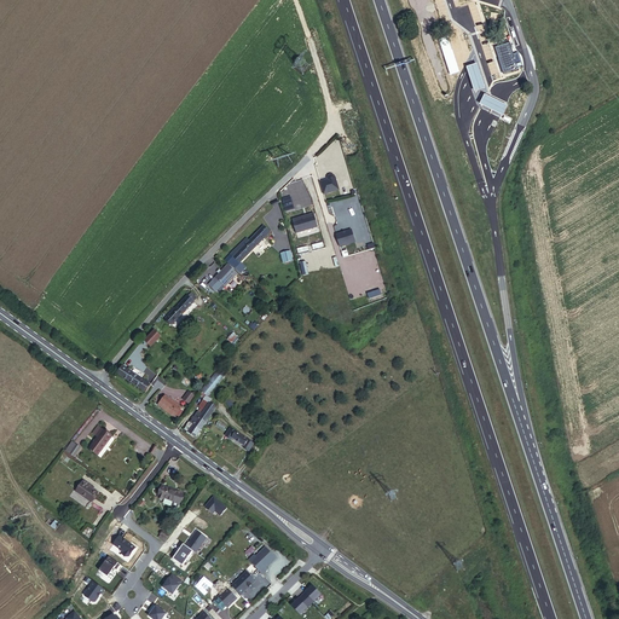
[(522,84),(512,47),(504,50),(505,51),(497,53),(502,71),(503,74),(512,71),(516,86),(520,85),(522,84)]
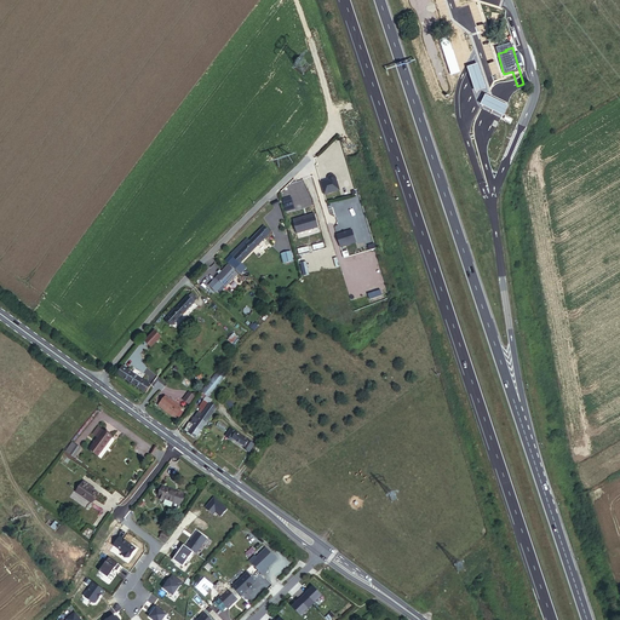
[(478,68),(477,63),(466,67),(471,81),(475,92),(486,89),(482,78),(478,68)]
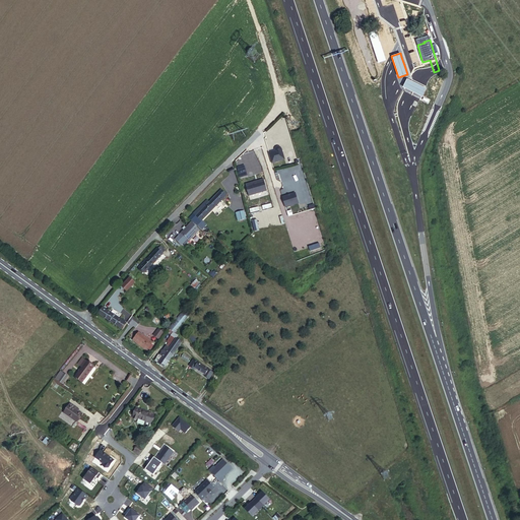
[(407,79),(403,87),(413,92),(423,96),(427,88),(417,84),(407,79)]
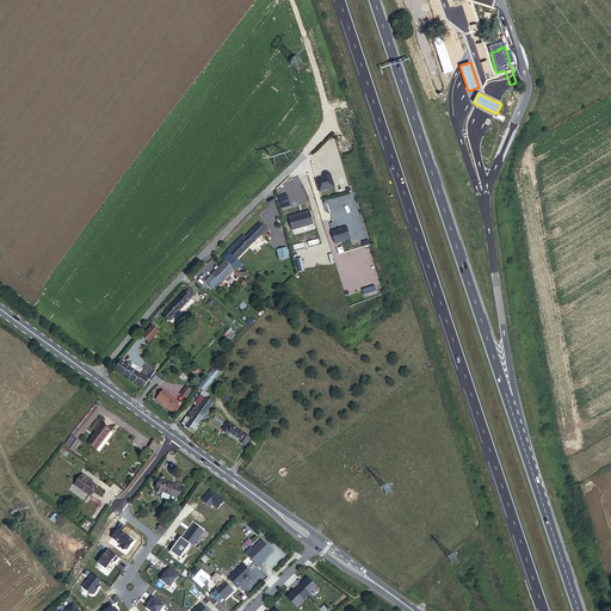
[(318,179),(321,191),(335,186),(332,173),(331,172),(328,171),(326,172),(325,173),(325,177),(322,178),(322,177),(318,179)]
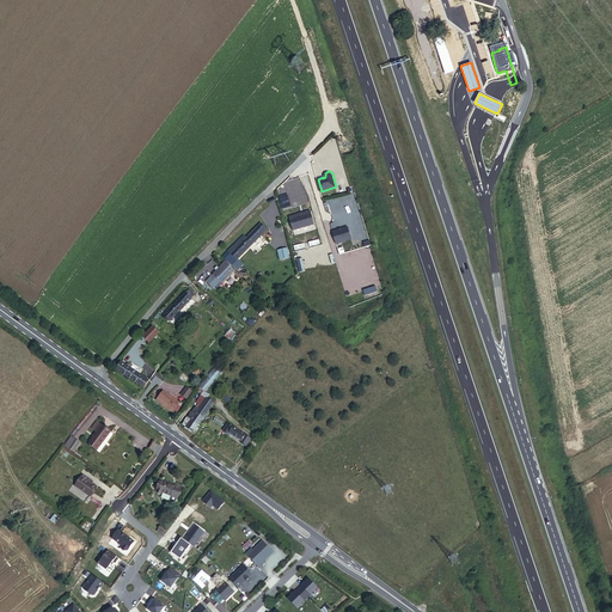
[(313,224),(311,213),(297,218),(297,216),(289,219),(293,230),(313,224)]
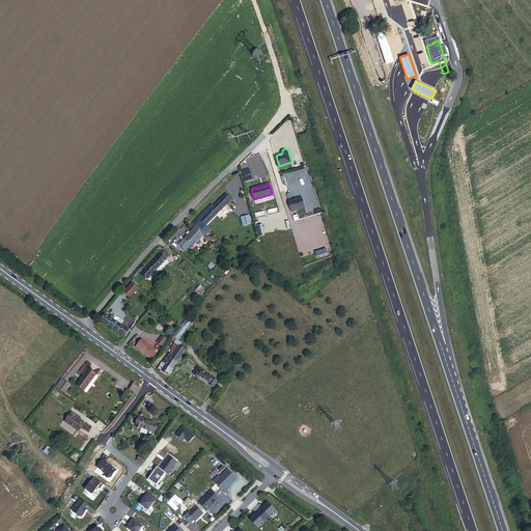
[(230,199),(225,194),(213,206),(210,210),(207,207),(193,222),(200,230),(204,226),(203,226),(204,225),(230,199)]
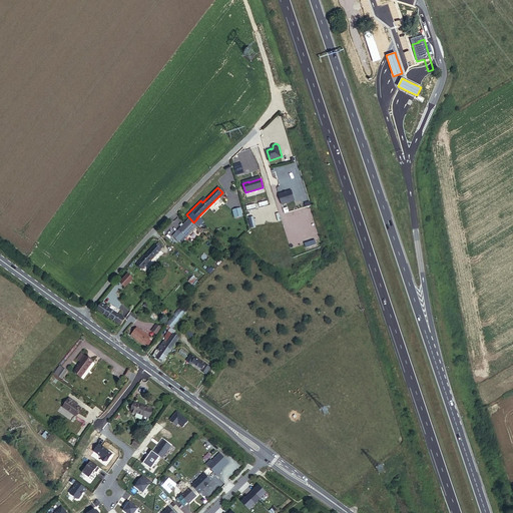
[(280,194),(283,204),(296,200),(292,190),(280,194)]
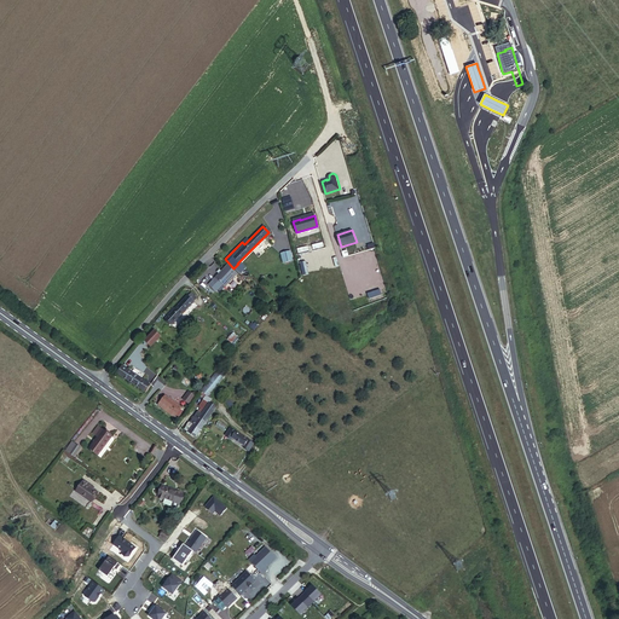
[(291,250),(281,253),(283,264),(294,261),(291,250)]
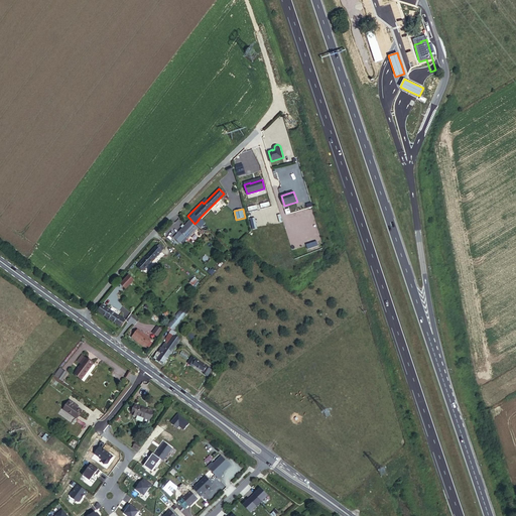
[(204,223),(199,219),(198,220),(199,220),(195,224),(199,228),(204,223)]
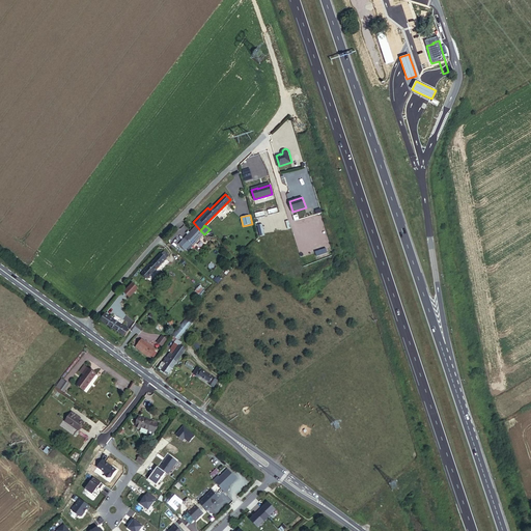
[(204,236),(197,228),(186,240),(194,247),(204,236)]
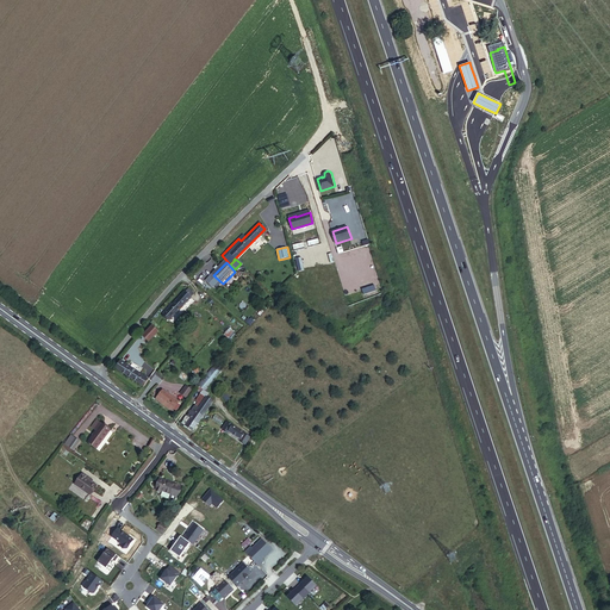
[(319,274),(311,277),(313,286),(322,284),(319,274)]
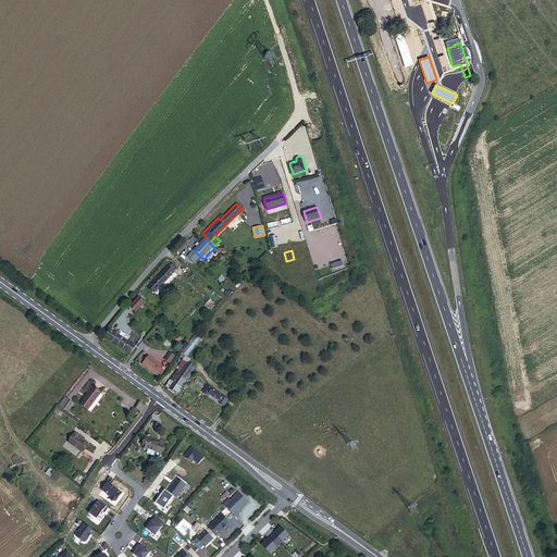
[(173,273),(168,268),(147,287),(152,293),(173,273)]
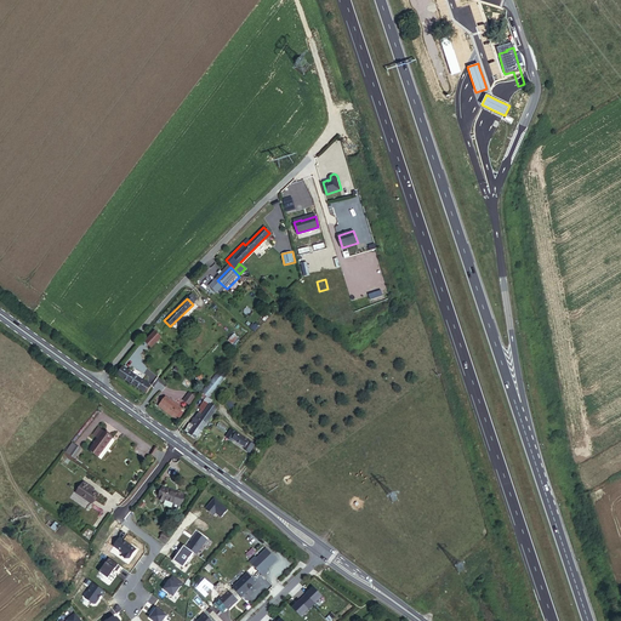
[(149,347),(160,337),(154,331),(143,341),(144,342),(142,345),(147,349),(149,347)]
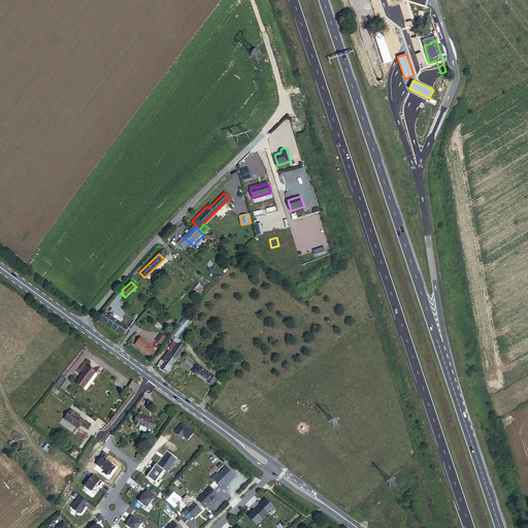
[(200,286),(195,291),(198,294),(203,289),(200,286)]
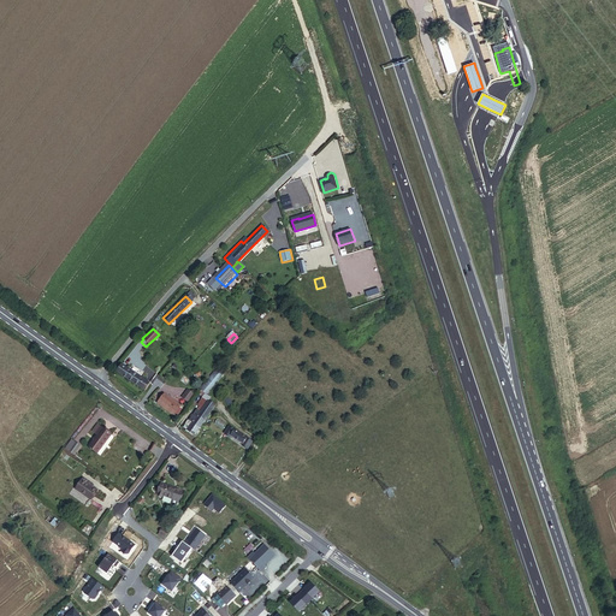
[(148,383),(117,363),(112,371),(142,390),(148,383)]
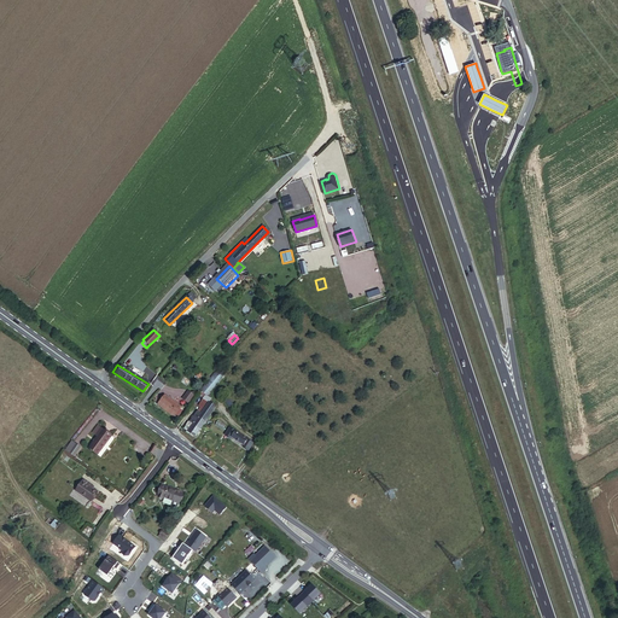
[(225,375),(220,371),(200,392),(207,397),(225,375)]
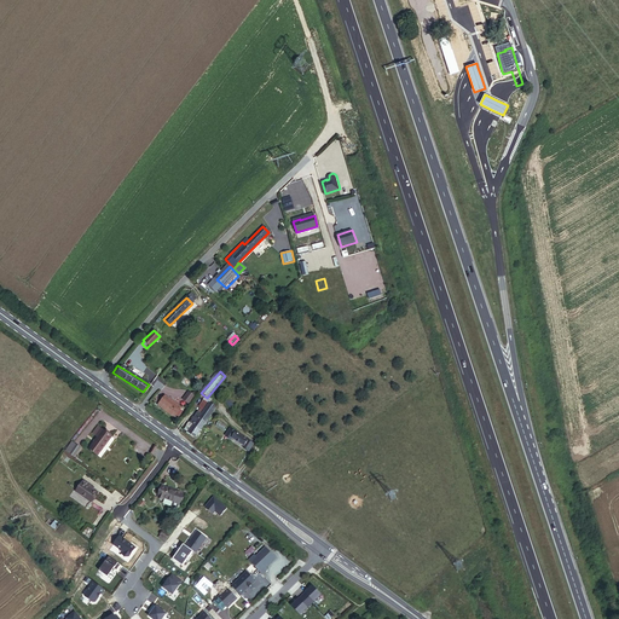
[(190,405),(196,395),(189,391),(183,400),(190,405)]
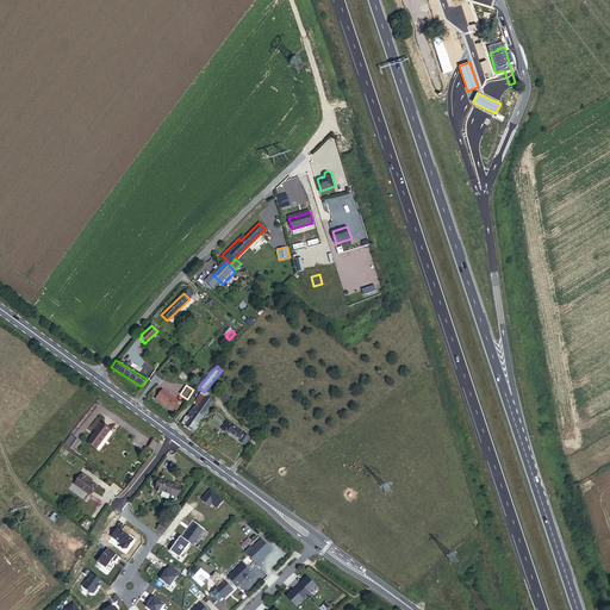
[(176,402),(161,391),(157,396),(173,406),(176,402)]
